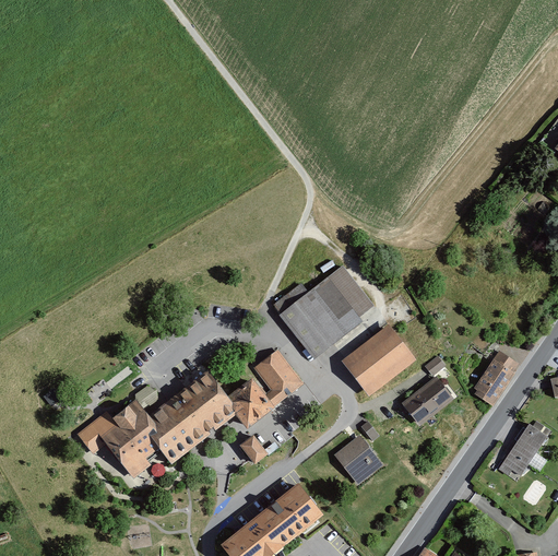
[(301,280),(270,304),(313,361),(365,322),(360,316),(374,306),(343,267),(310,292),(301,280)]
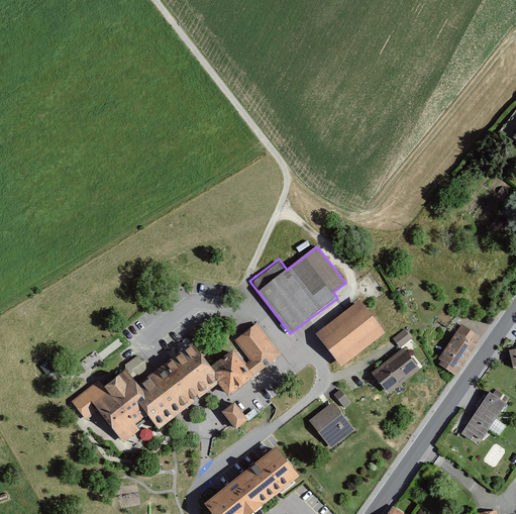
[(362,299),(317,331),(340,363),(385,331),(362,299)]
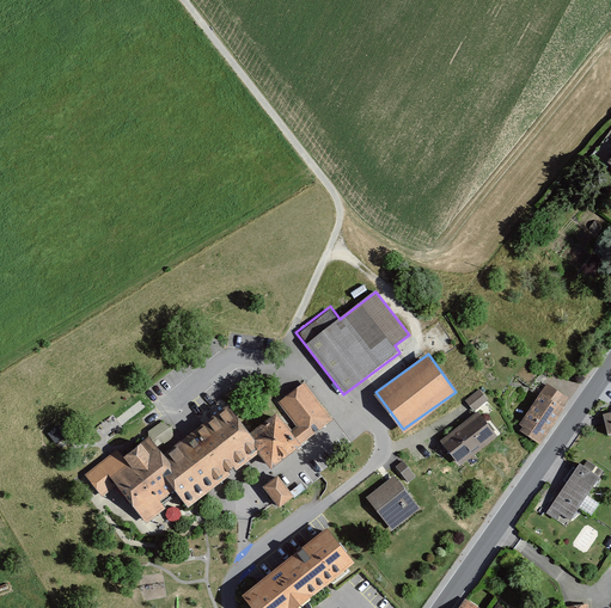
[(292,430),(300,442),(333,417),(306,381),(285,398),(279,401),(286,410),(298,427),(292,430)]
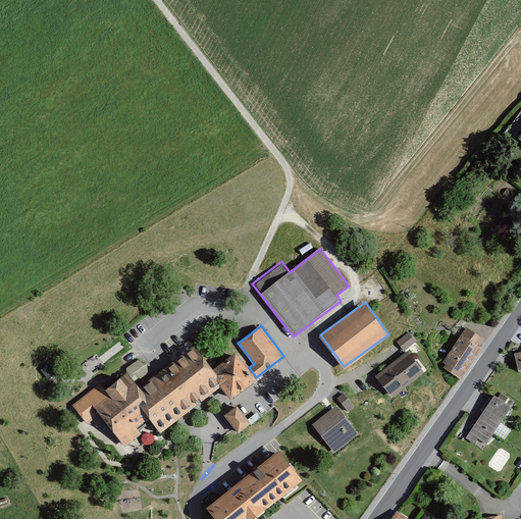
[(484,341),(465,327),(439,366),(459,379),(484,341)]
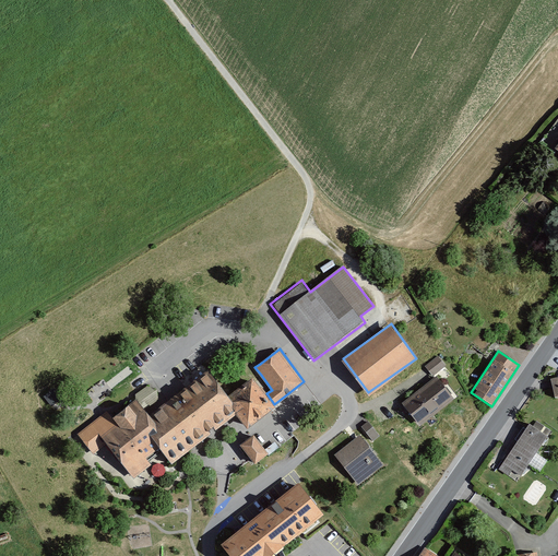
[(438,354),(425,365),(432,374),(446,364),(438,354)]
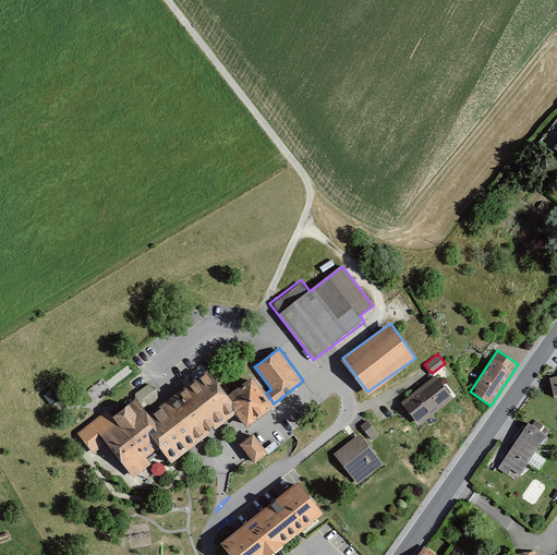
[(134,399),(95,430),(101,438),(132,478),(150,463),(145,457),(157,447),(170,461),(237,411),(226,397),(207,371),(147,415),(134,399)]
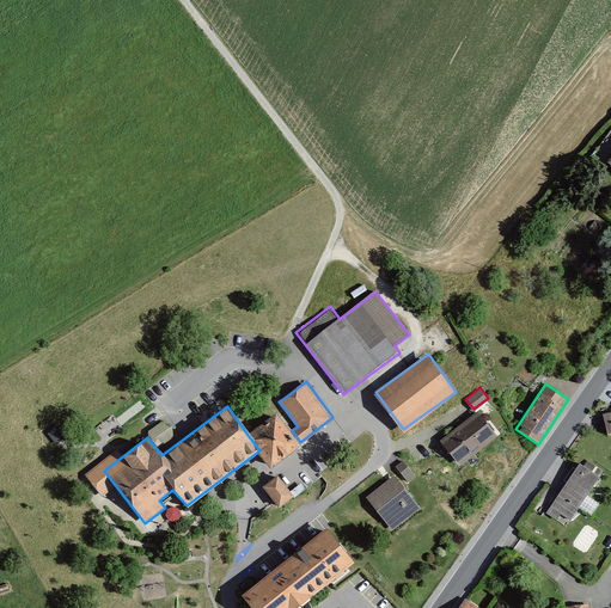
[(280,415),(276,411),(248,435),(260,450),(272,465),(300,442),(292,430),(280,415)]
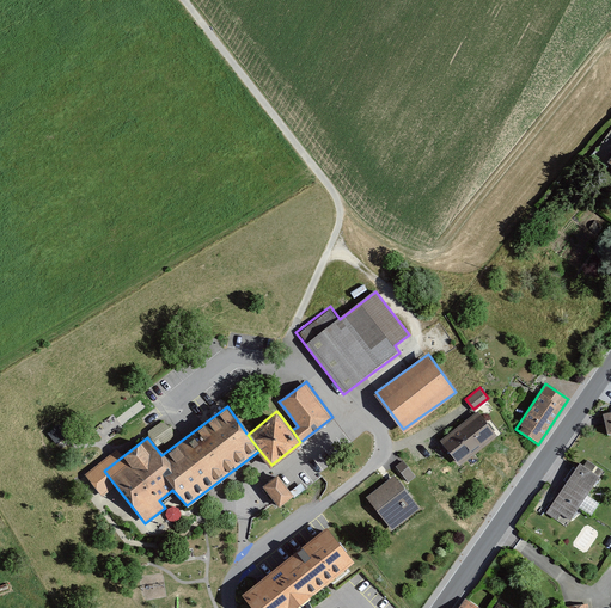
[(478,412),(439,443),(458,467),(498,436),(478,412)]
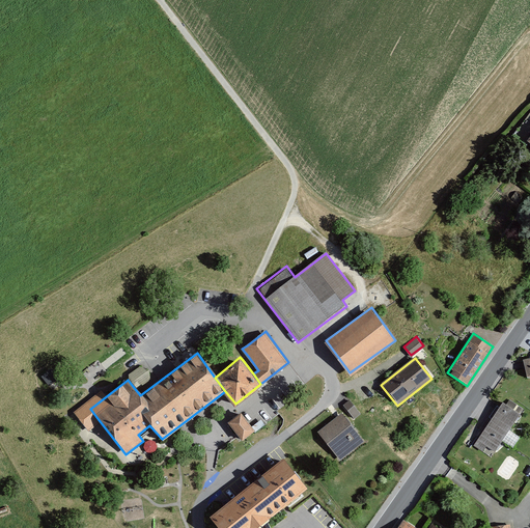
[(130,377),(146,382),(151,367),(135,362),(130,377)]
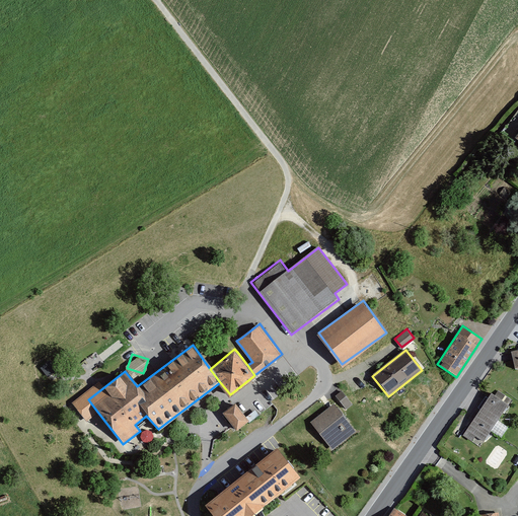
[(343,388),(337,393),(347,408),(353,403),(343,388)]
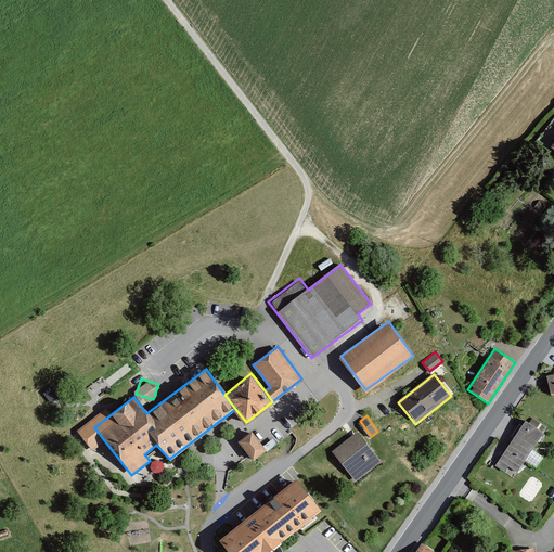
[(544,433),(529,423),(500,465),(515,476),(544,433)]
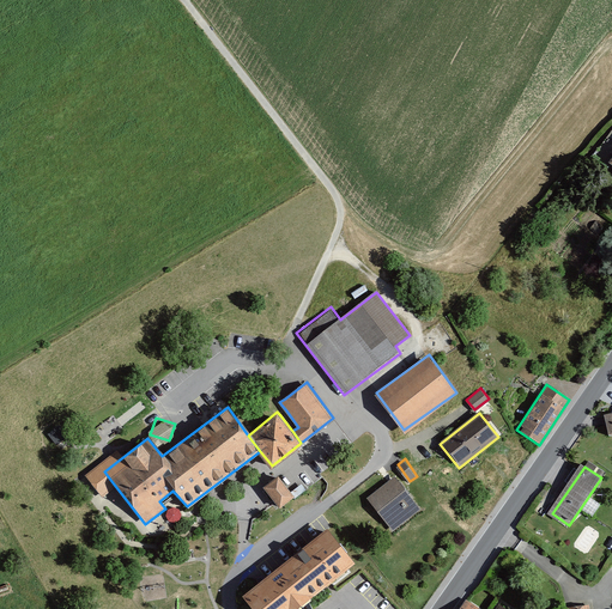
[(395,474),(367,495),(394,530),(423,509),(395,474)]
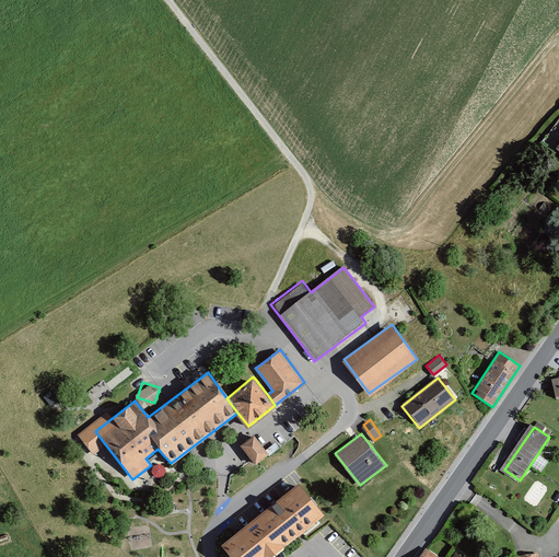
[(254,434),(240,444),(249,459),(254,464),(267,454),(254,434)]
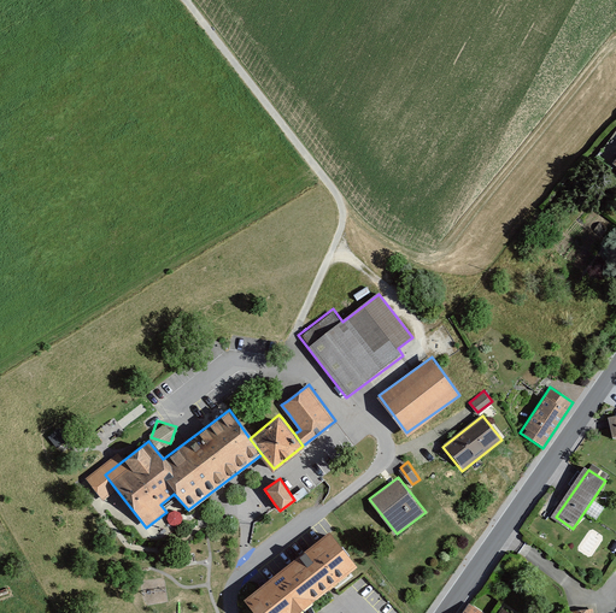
[(293,612),(356,564),(330,532),(248,597),(260,612),(293,612)]
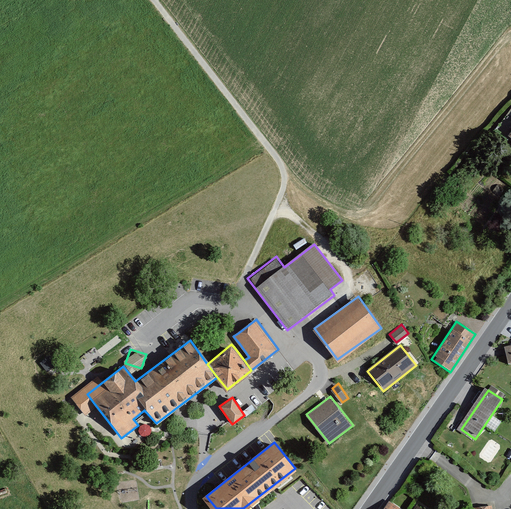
[(405,508),(390,499),(383,508),(426,508),(416,503),(412,508),(405,508)]
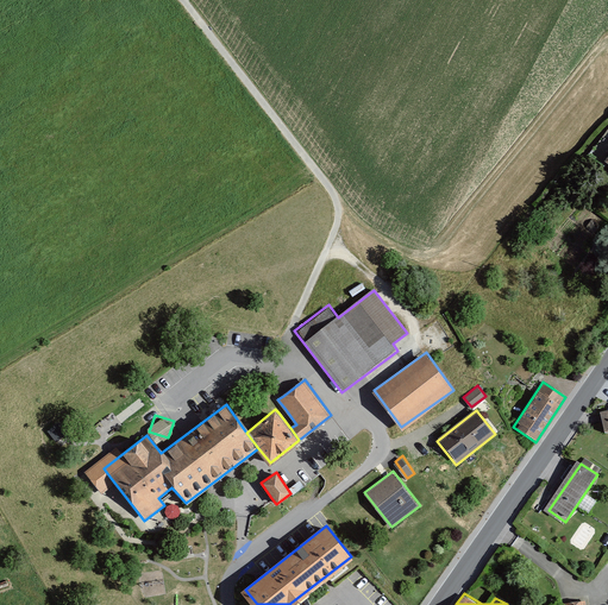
All buildings are outlined.
